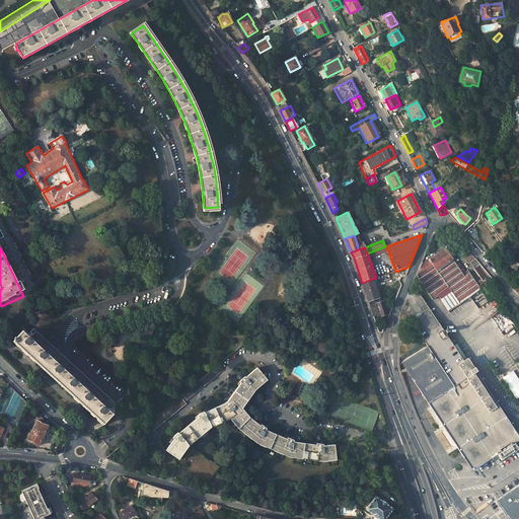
[(437,296),(448,311),(480,289),(493,280),(469,253),(463,257),(468,264),(469,264),(482,281),(476,284),(468,274),(464,277),(444,247),(422,262),(417,275),(432,299),(437,296)]
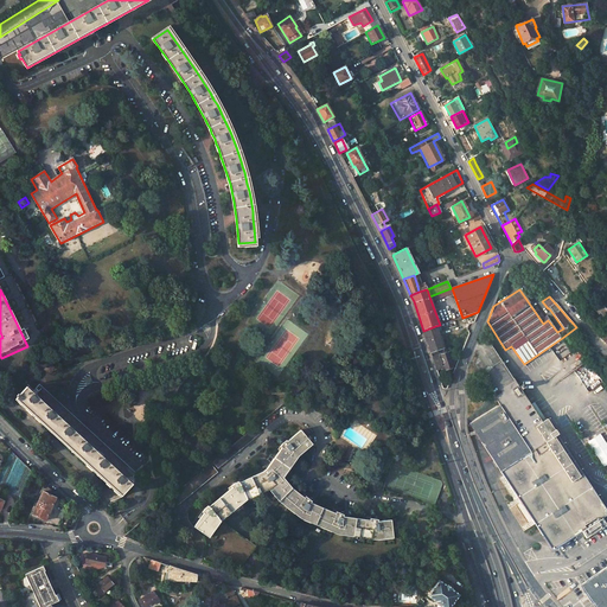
[(577,311),(585,305),(579,299),(572,305),(577,311)]
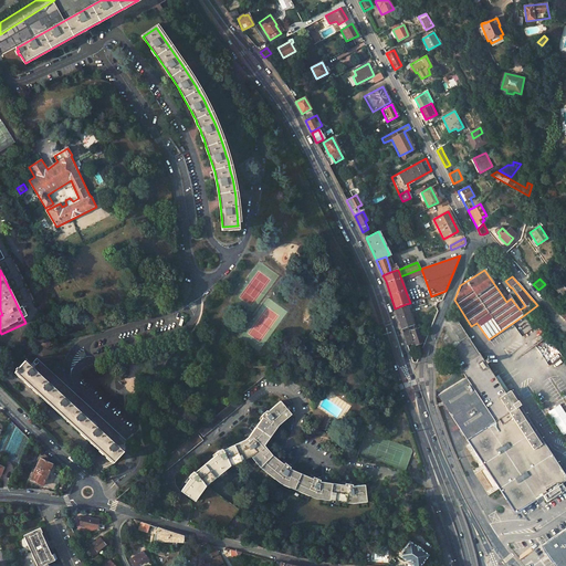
[(565,283),(564,282),(559,286),(557,284),(553,287),(556,292),(557,291),(558,293),(559,292),(563,295),(565,292),(565,283)]
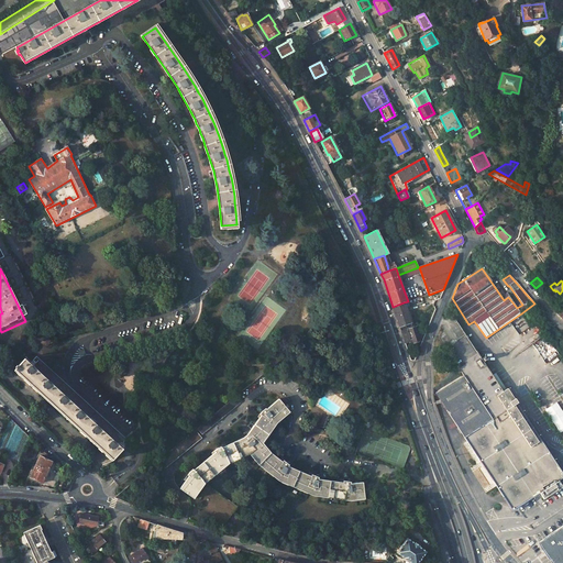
[(393,307),(400,330),(411,326),(404,302),(393,307)]
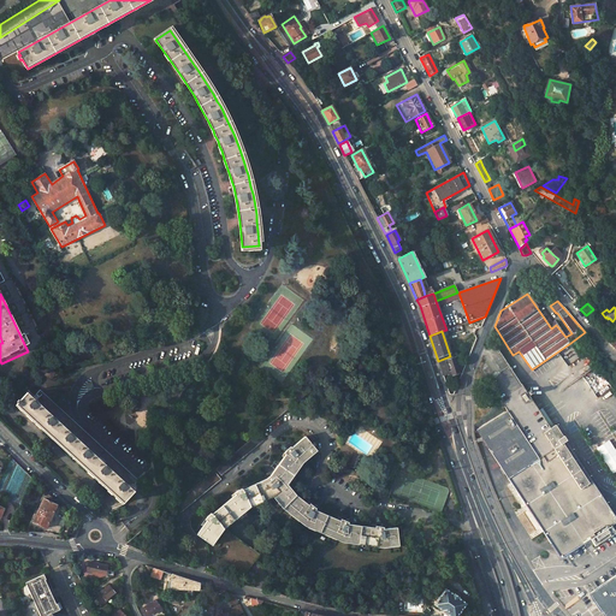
[(479,366),(501,397),(521,384),(509,366),(490,338),(485,350),(479,366)]
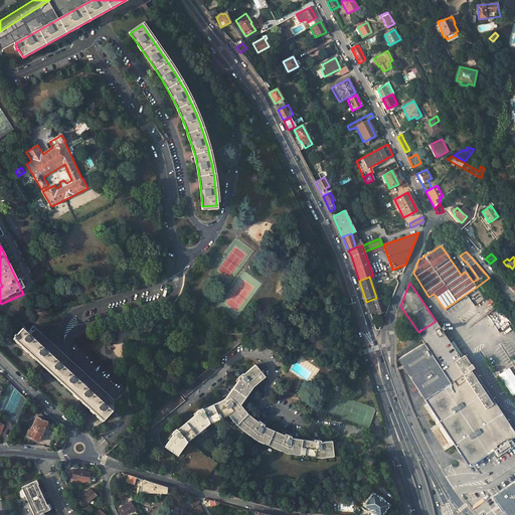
[(367,304),(370,314),(377,311),(378,313),(383,311),(379,300),(367,304)]
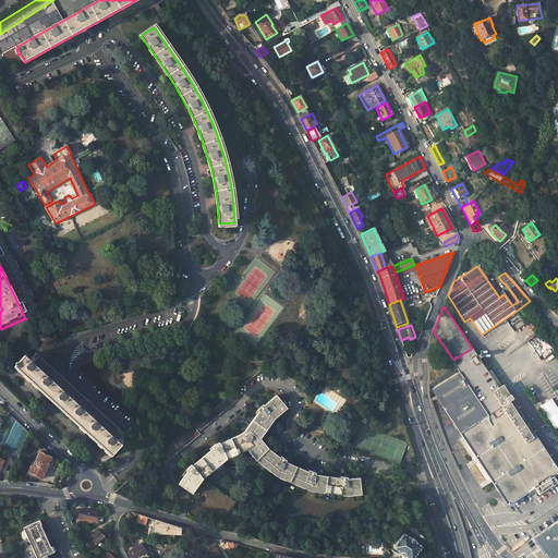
[(535,352),(538,351),(541,356),(548,354),(543,337),(531,340),(535,352)]
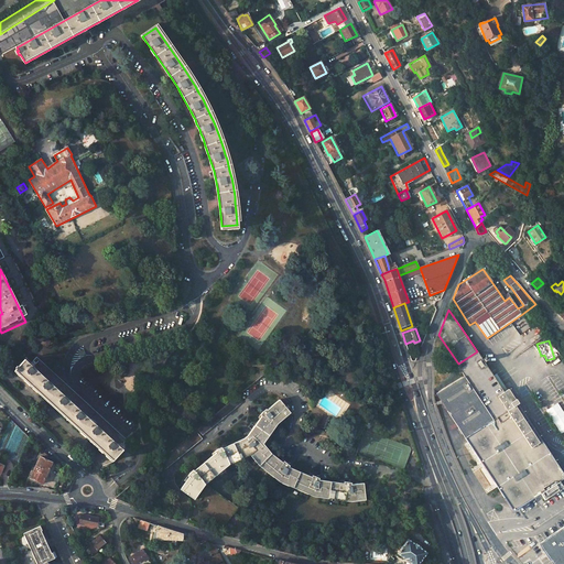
[(540,494),(543,499),(563,485),(563,475),(514,400),(514,399),(508,389),(503,392),(477,351),(458,364),(459,365),(459,366),(463,371),(465,376),(436,394),(509,505),(512,511),(518,508),(519,507),(540,494)]
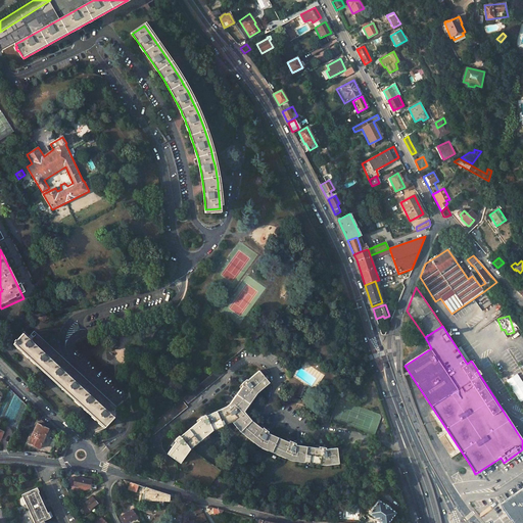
[(418,331),(415,327),(403,334),(407,338),(418,331)]
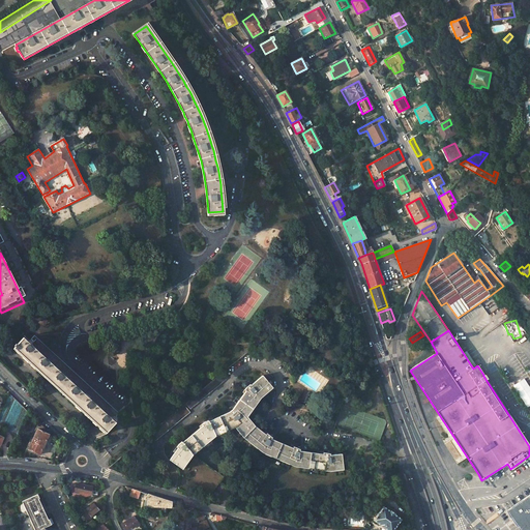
[(46,346),(36,337),(31,344),(25,337),(16,348),(31,362),(46,346)]
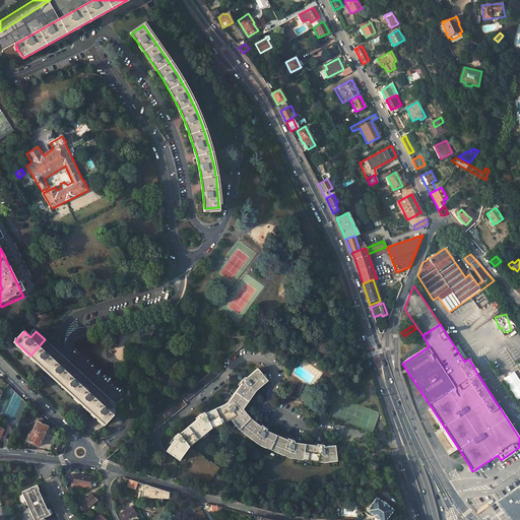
[(45,339),(30,355),(35,359),(45,369),(60,353),(45,339)]
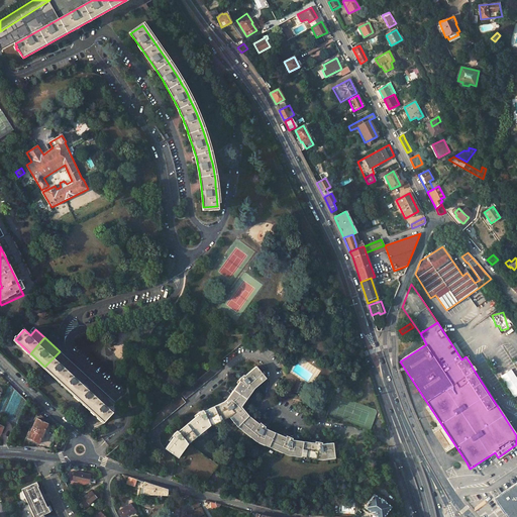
[(60,351),(44,367),(60,381),(75,366),(60,351)]
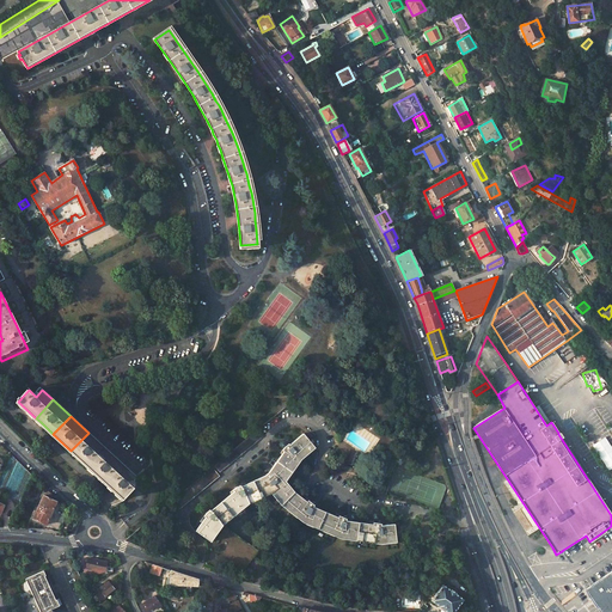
[(206,516),(197,530),(213,540),(224,525),(249,503),(274,493),(282,503),(304,521),(305,522),(343,539),(383,546),(399,544),(397,525),(385,526),(384,524),(375,522),(374,525),(348,521),(348,519),(341,516),(341,518),(317,506),(316,503),(311,500),(310,501),(297,491),(288,479),(303,459),(318,446),(305,432),(291,444),(291,442),(287,445),(285,448),(285,450),(271,471),(267,475),(243,485),(242,484),(239,485),(234,489),(236,490),(213,510),(212,508),(206,515),(206,516)]
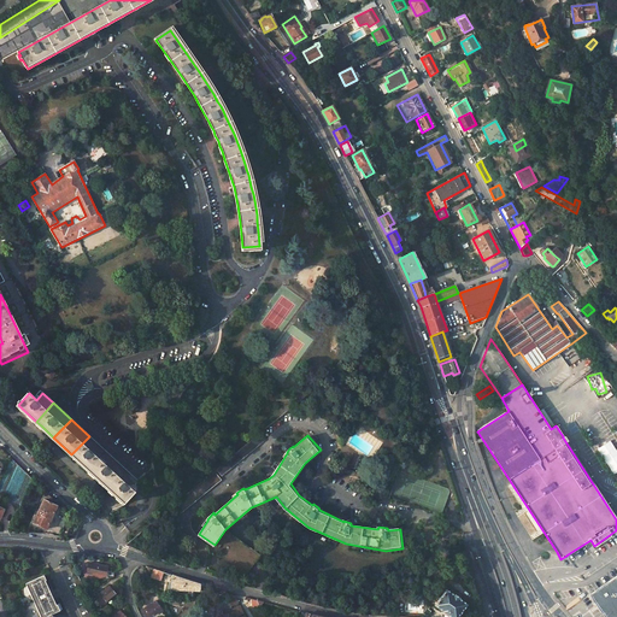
[(89,436),(71,454),(89,470),(106,452),(89,436)]
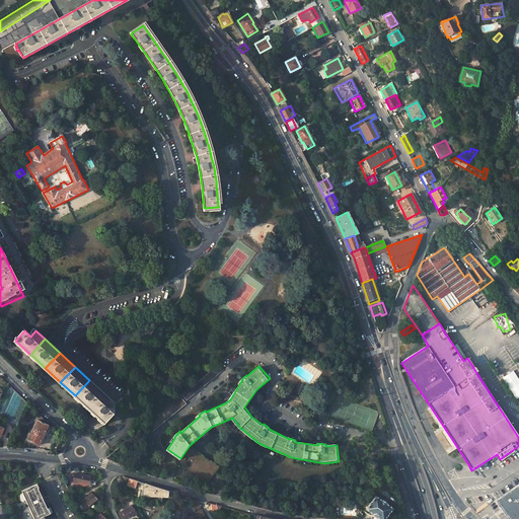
[(89,380),(75,395),(90,410),(104,394),(89,380)]
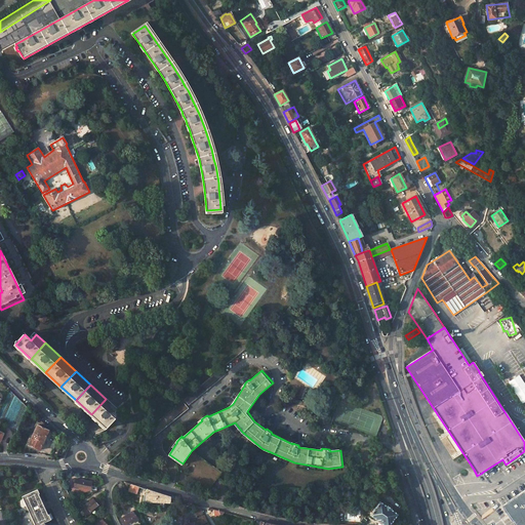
[(7,410),(14,420),(27,411),(12,392),(7,396),(12,402),(7,405),(9,408),(7,410)]
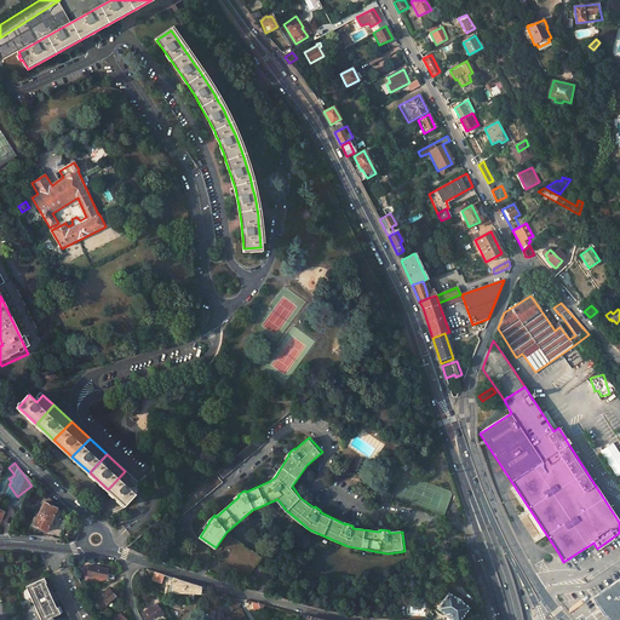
[(125,471),(108,489),(126,506),(137,494),(133,491),(138,483),(125,471)]
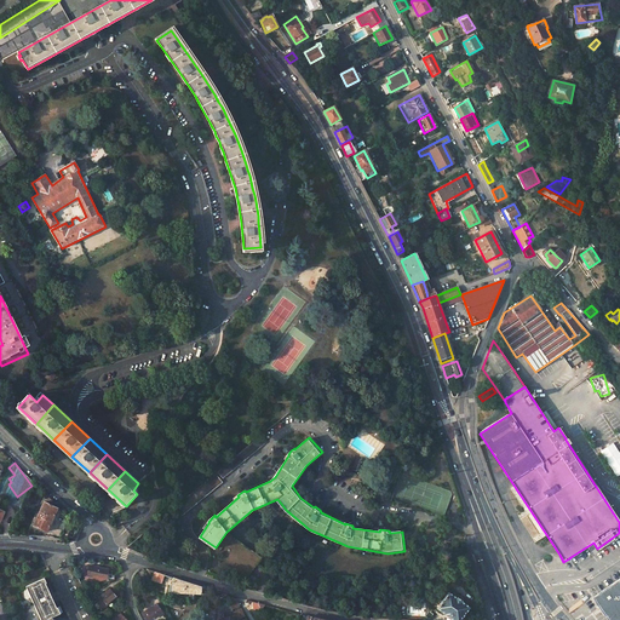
[(224,482),(218,475),(173,511),(181,518),(224,482)]
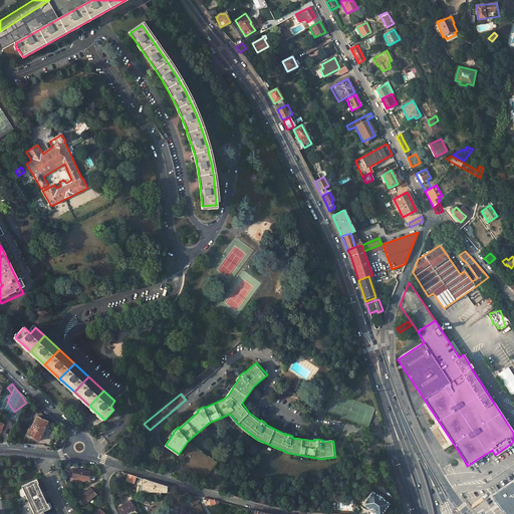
[(49,421),(36,416),(27,436),(39,442),(49,421)]
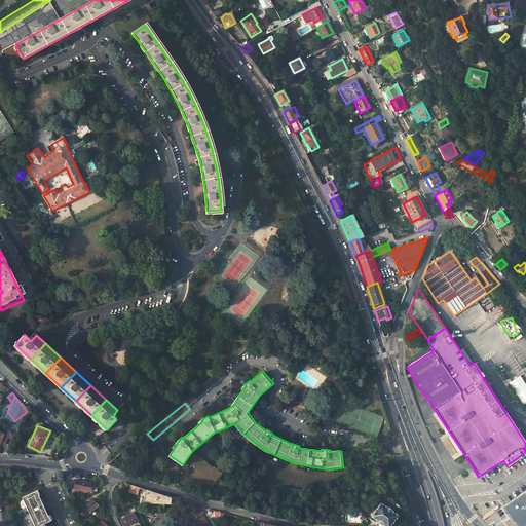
[(91,487),(91,483),(76,480),(75,489),(80,490),(80,492),(85,493),(90,490),(97,491),(98,488),(91,487)]
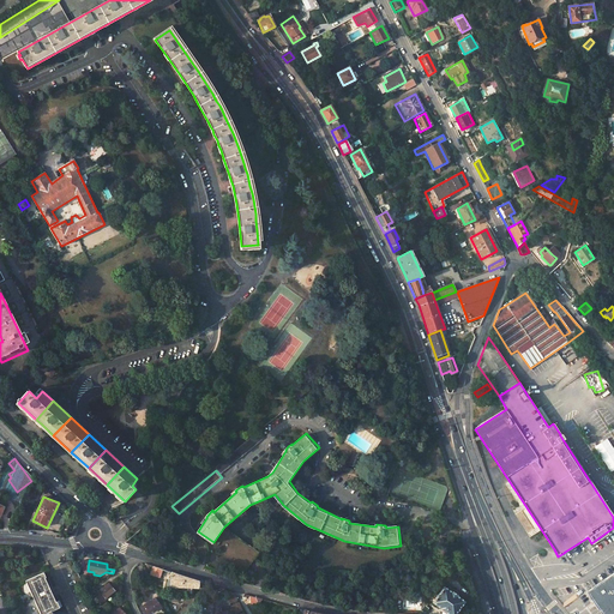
[(160,576),(162,570),(145,564),(150,573),(160,576)]
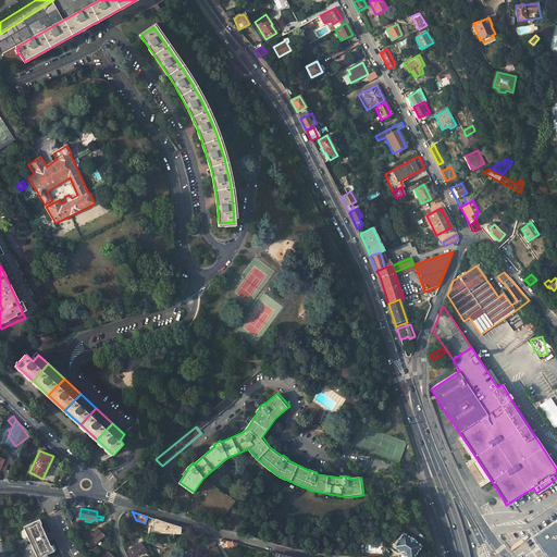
[(545,556),(554,556),(556,555),(556,517),(534,534),(531,536),(540,548),(545,556)]
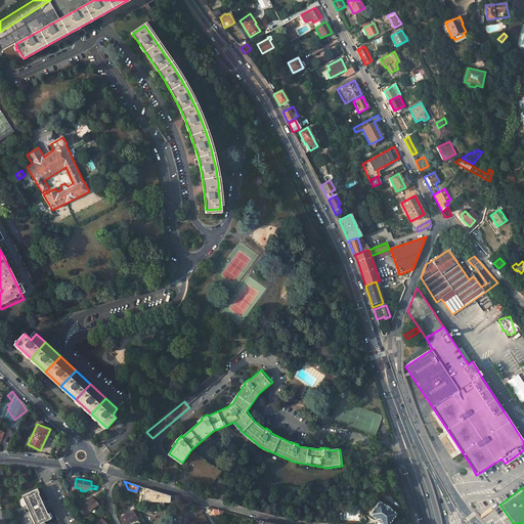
[(37,523),(43,522),(49,519),(36,489),(22,495),(25,505),(14,510),(20,523),(37,523)]
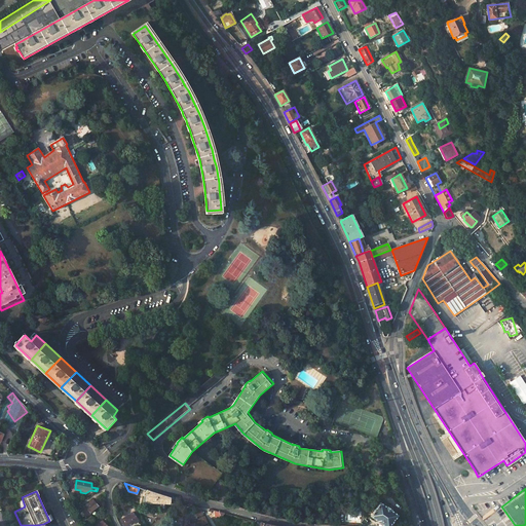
[(170,498),(147,491),(147,503),(170,503),(170,498)]
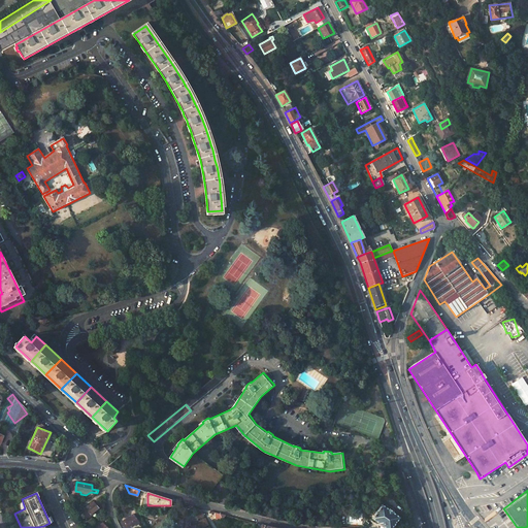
[(86,518),(88,520),(94,515),(93,513),(99,508),(94,502),(81,512),(83,514),(86,518)]
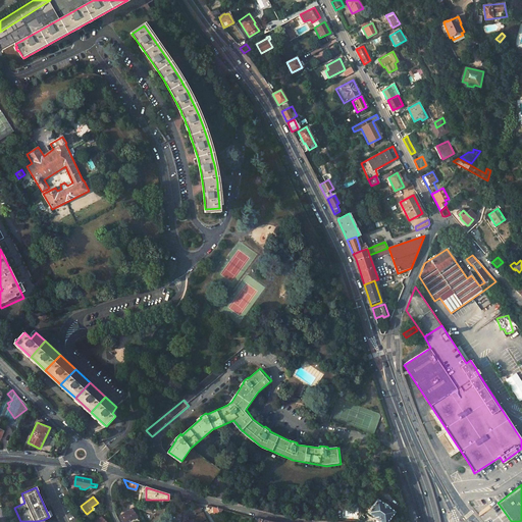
[(368,513),(380,521),(386,521),(395,511),(388,507),(389,506),(384,503),(384,504),(377,499),(368,513)]
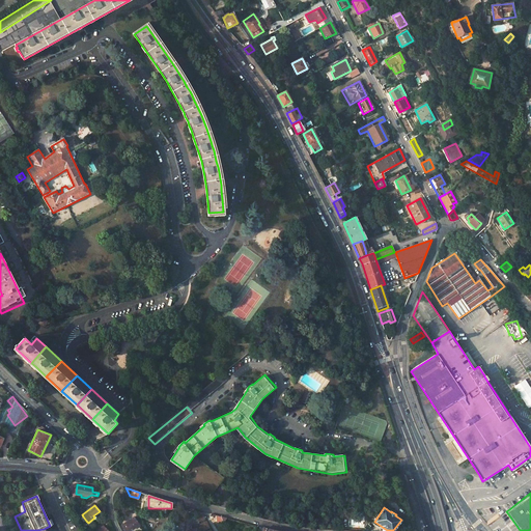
[(195,515),(198,523),(205,519),(202,512),(198,511),(198,512),(197,513),(197,514),(196,515),(195,515)]
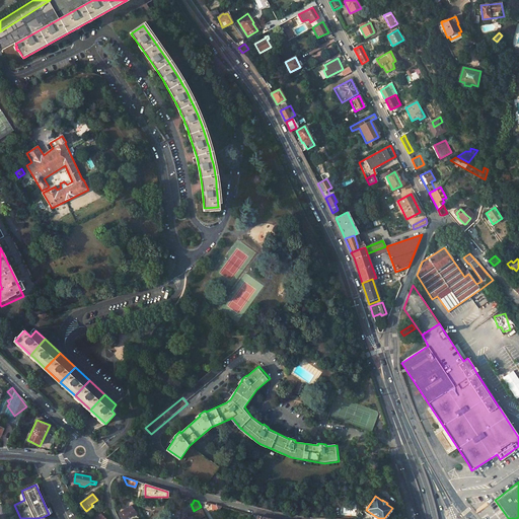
[(119,514),(122,518),(125,518),(129,516),(130,518),(136,513),(131,506),(119,514)]
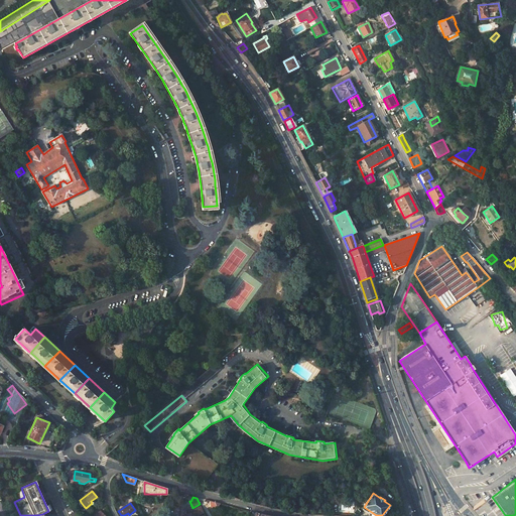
[(197,515),(204,513),(202,507),(194,510),(197,515)]
